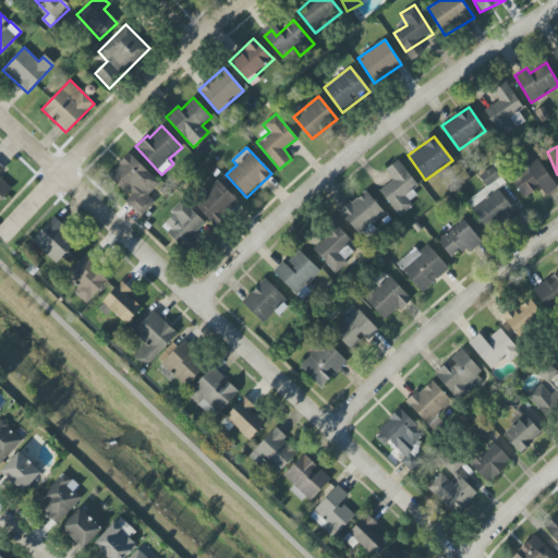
[(155,203),(148,196),(160,183),(129,153),(108,176),(130,196),(125,202),(142,217),(155,203)]
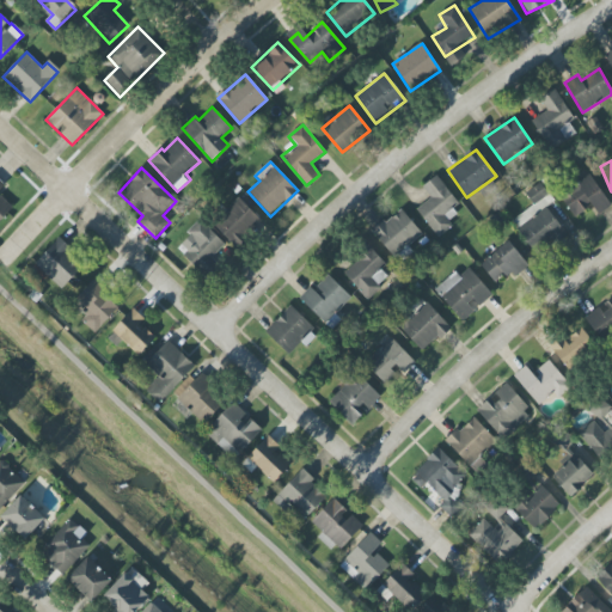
[(461,207),(436,176),(422,187),(430,199),(416,209),(439,238),(452,227),(446,219),(461,207)]
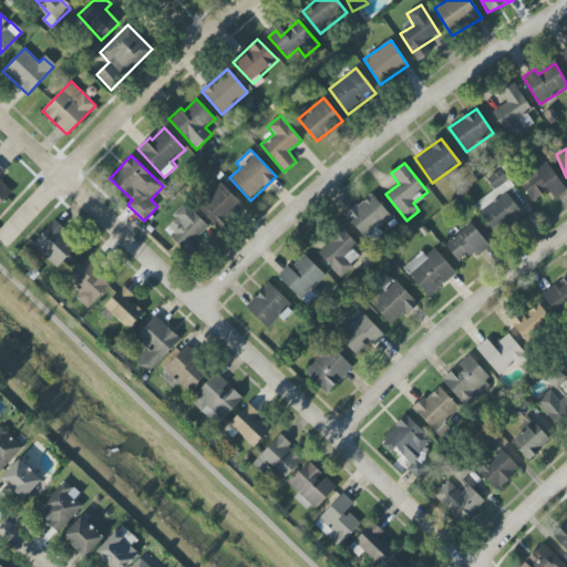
[(532,202),(548,192),(554,199),(566,192),(548,163),(519,181),(532,202)]
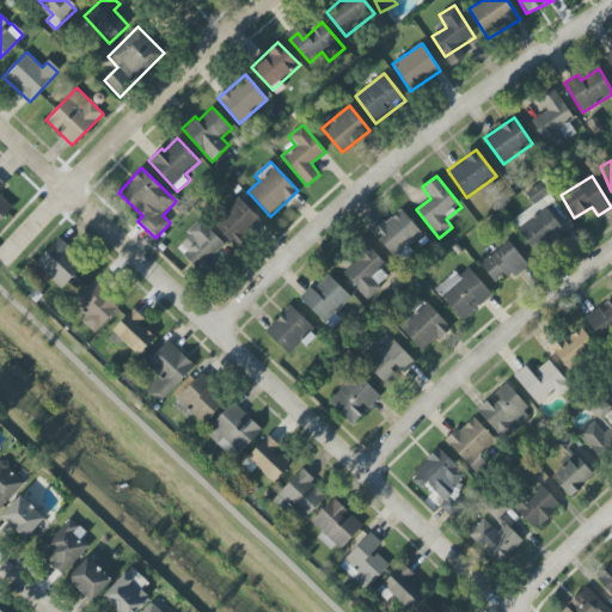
[(0,221),(13,208),(0,195),(0,193),(6,187),(0,181),(0,221)]
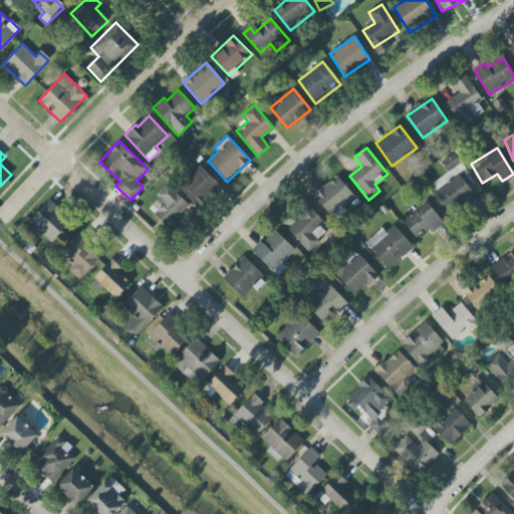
[(462,166),(454,154),(441,162),(449,174),(462,166)]
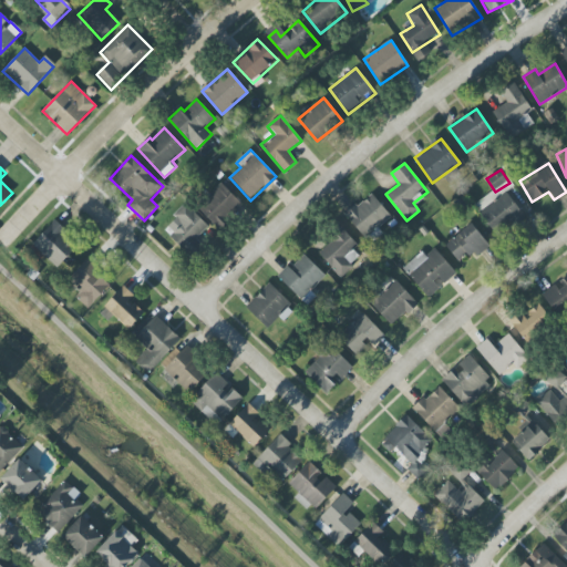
[(197,207),(217,228),(241,205),(222,184),(197,207)]
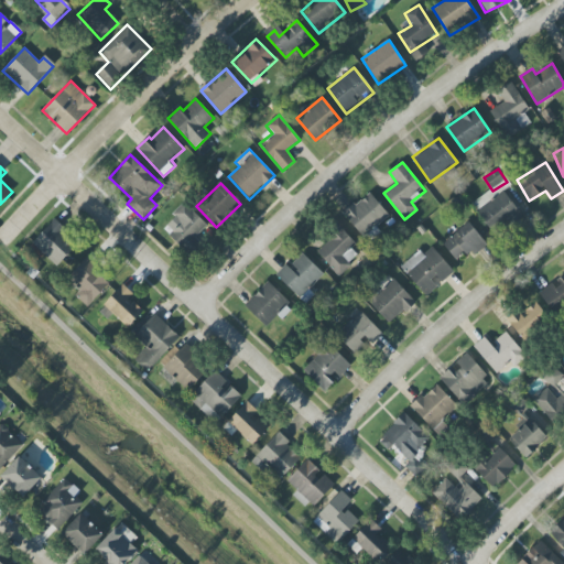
[(521,216),(503,190),(490,199),(486,195),(473,204),(495,235),(521,216)]
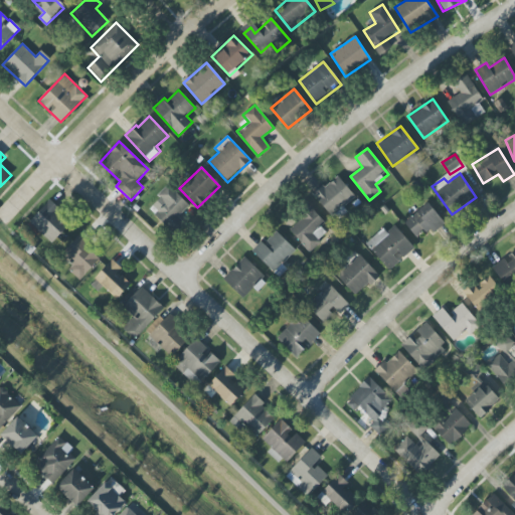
[(313,196),(333,217),(355,196),(336,175),(313,196)]
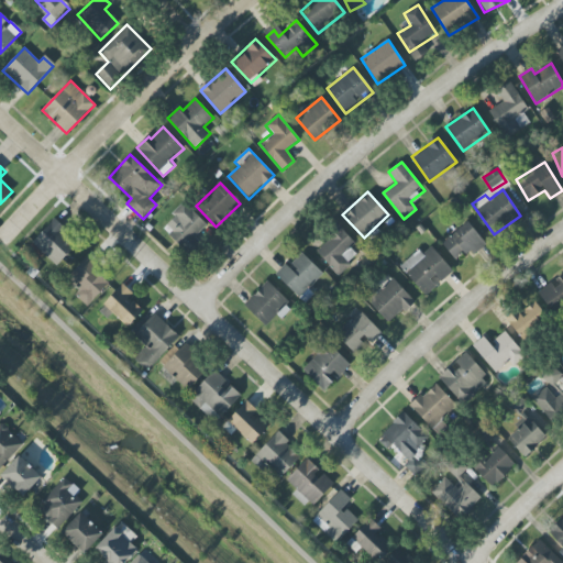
[(168,234),(185,251),(209,228),(185,201),(172,213),(181,222),(168,234)]
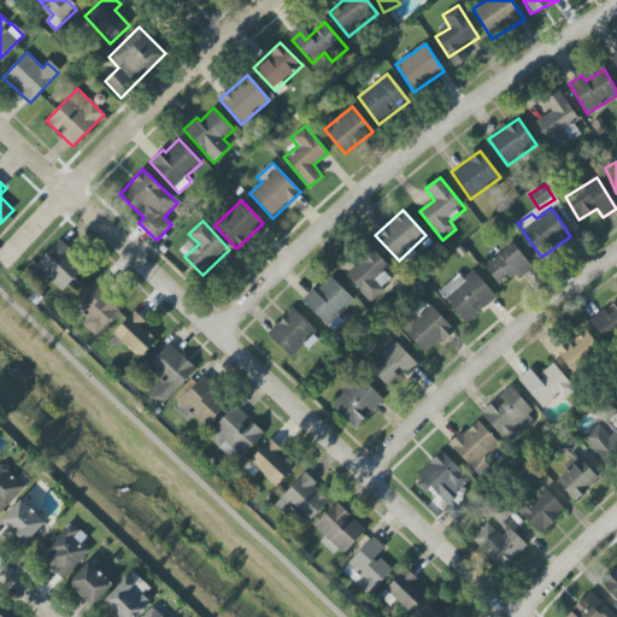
[(86,268),(59,241),(35,266),(63,292),(86,268)]
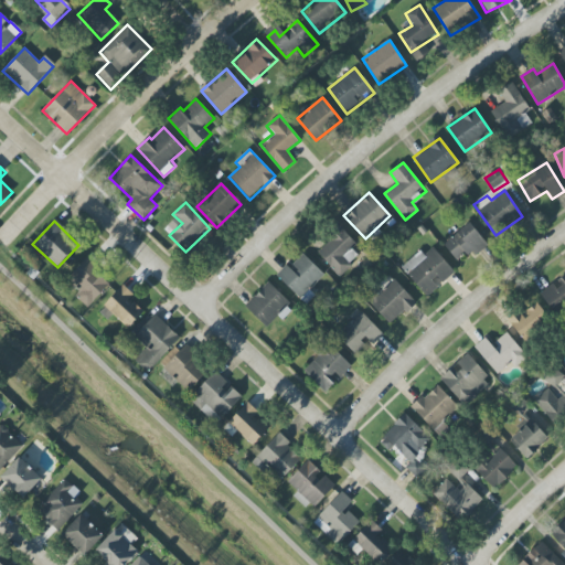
[(363,254),(334,223),(328,230),(334,236),(317,253),(339,276),(363,254)]
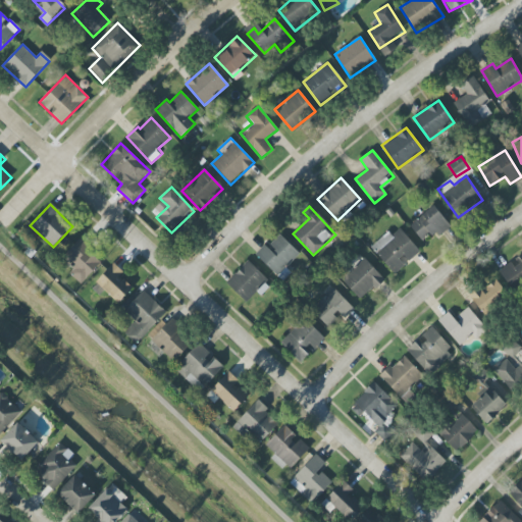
[(423,244),(450,226),(435,206),(410,223),(423,244)]
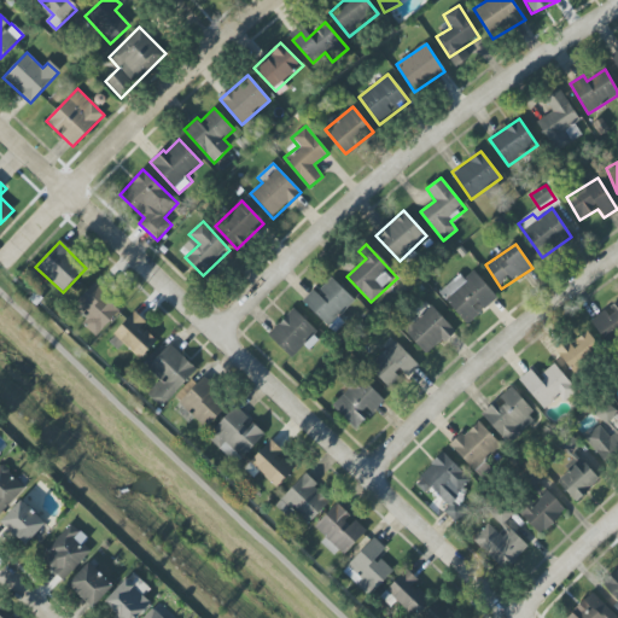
[(438,293),(468,325),(482,312),(497,297),(473,270),(464,279),(459,274),(438,293)]
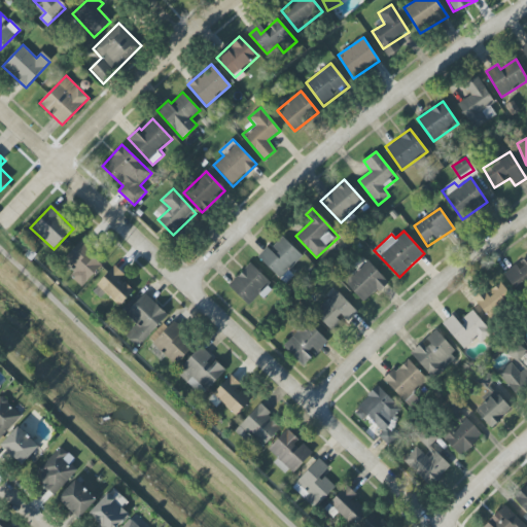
[(303,257),(282,236),(258,257),(279,279),(303,257)]
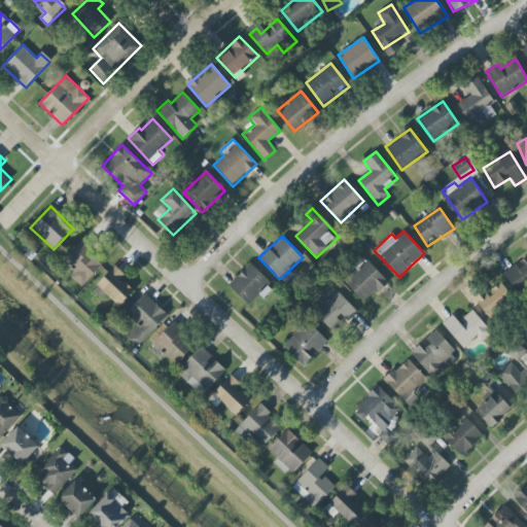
[(89,253),(93,249),(82,239),(64,258),(75,270),(69,275),(81,287),(102,266),(89,253)]
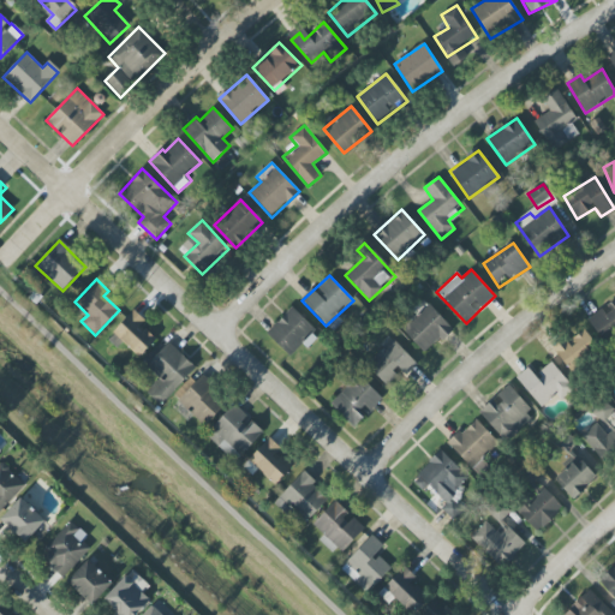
[(614,298),(587,320),(604,341),(614,333),(614,298)]
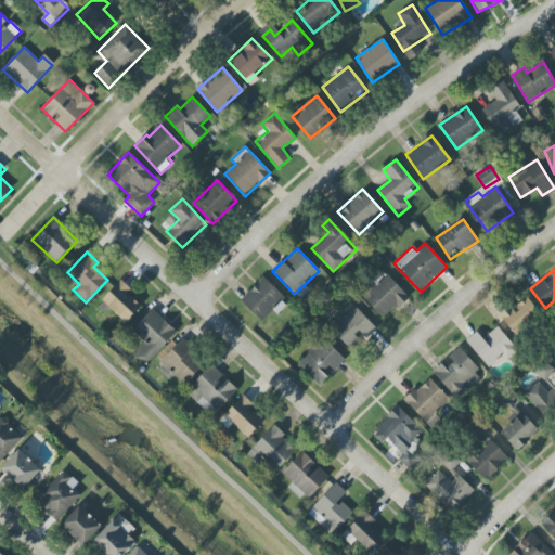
[(384,320),(409,297),(387,274),(363,298),(384,320)]
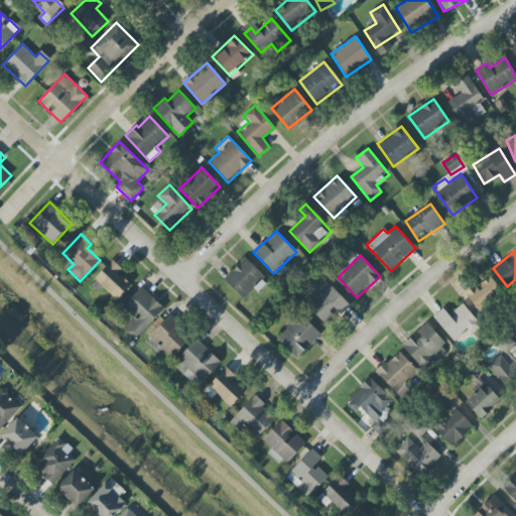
[(254,288),(258,292),(268,281),(244,259),(224,280),(244,298),(254,288)]
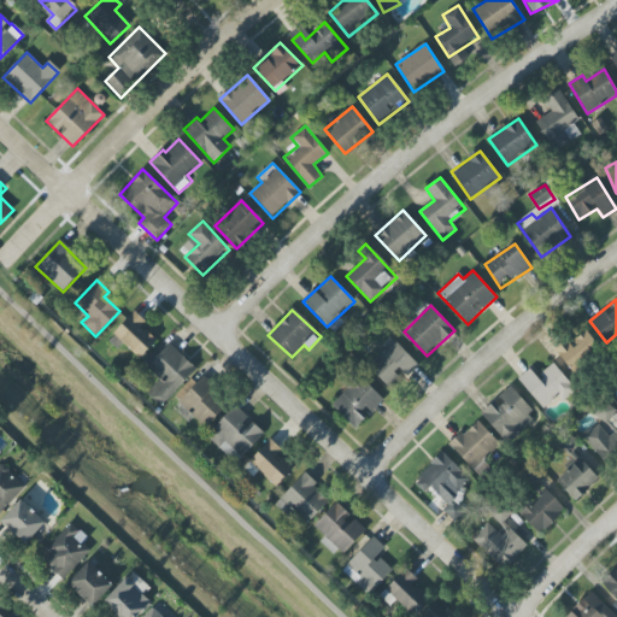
[(107,340),(117,350),(123,344),(140,359),(158,341),(144,328),(147,324),(135,312),(107,340)]
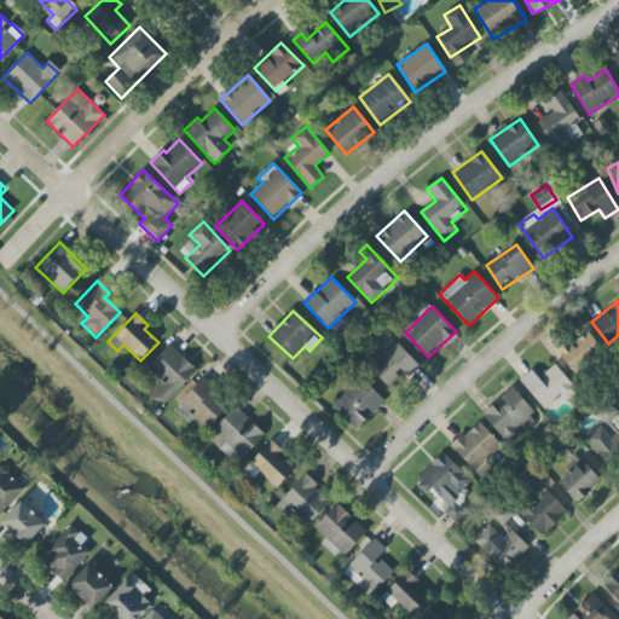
[(602,350),(585,329),(557,352),(574,372),(602,350)]
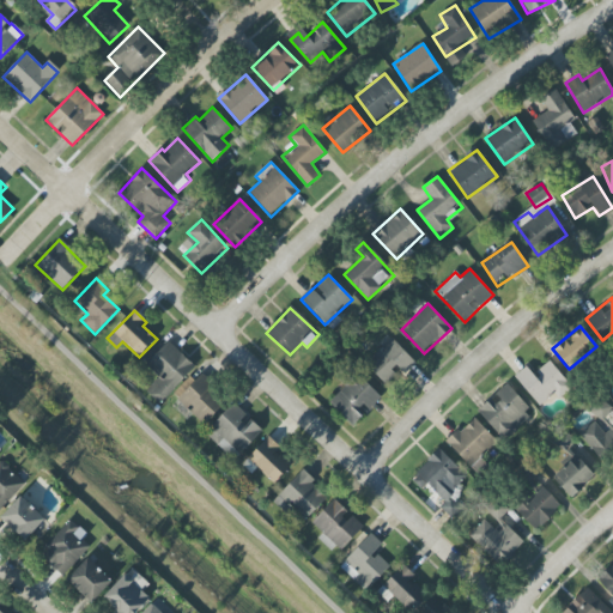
[(417,364),(392,339),(365,364),(383,383),(399,369),(405,375),(417,364)]
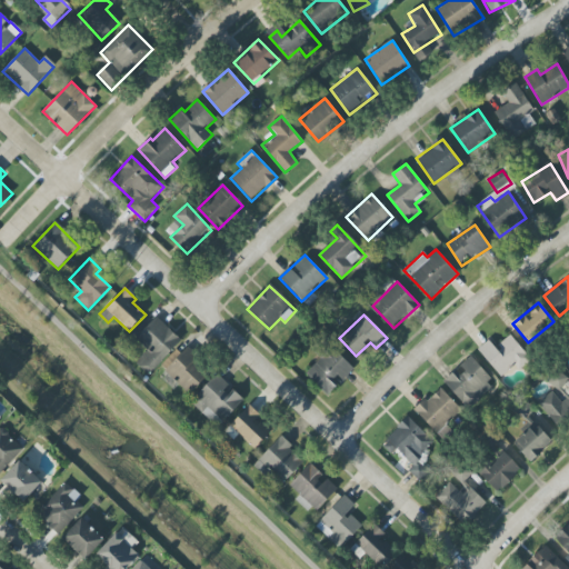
[(136,362),(149,376),(181,340),(157,317),(136,339),(148,350),(136,362)]
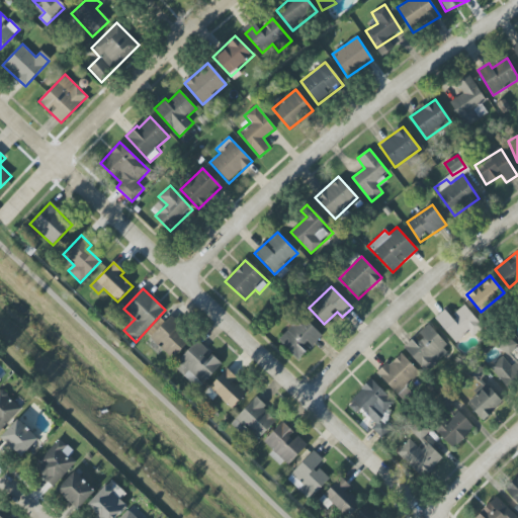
[(456,343),(468,333),(472,337),(484,328),(464,306),(451,317),(445,310),(435,318),(456,343)]
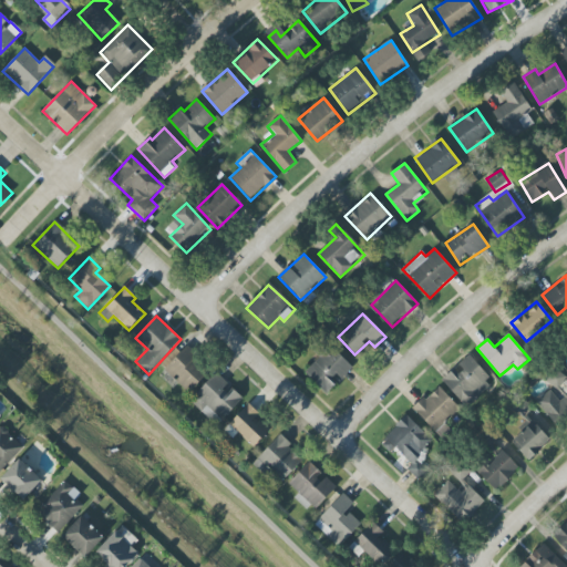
[(319,358),(305,373),(327,394),(339,382),(352,368),(325,341),(315,352),(319,358)]
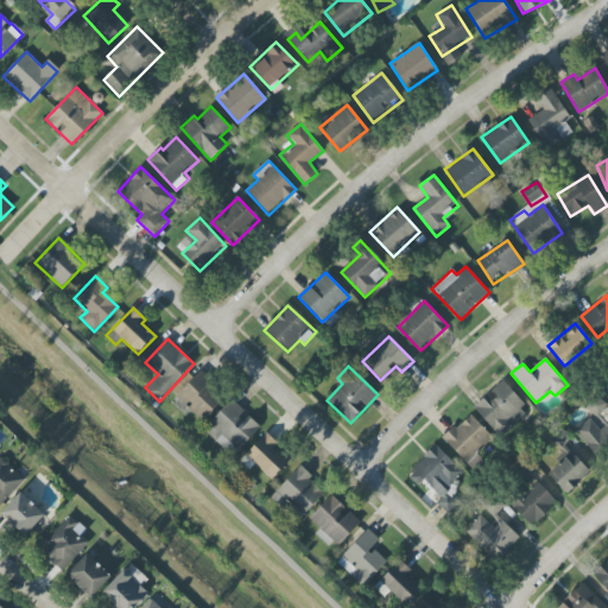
[(203,422),(225,398),(197,373),(176,397),(203,422)]
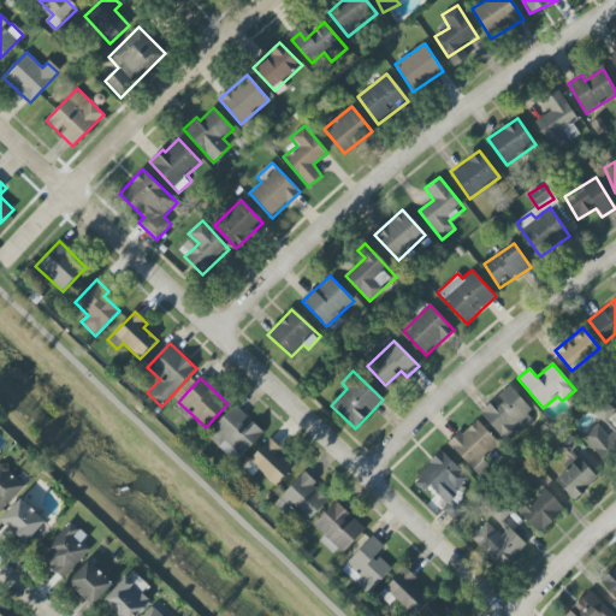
[(537,416),(509,386),(479,413),(508,444),(537,416)]
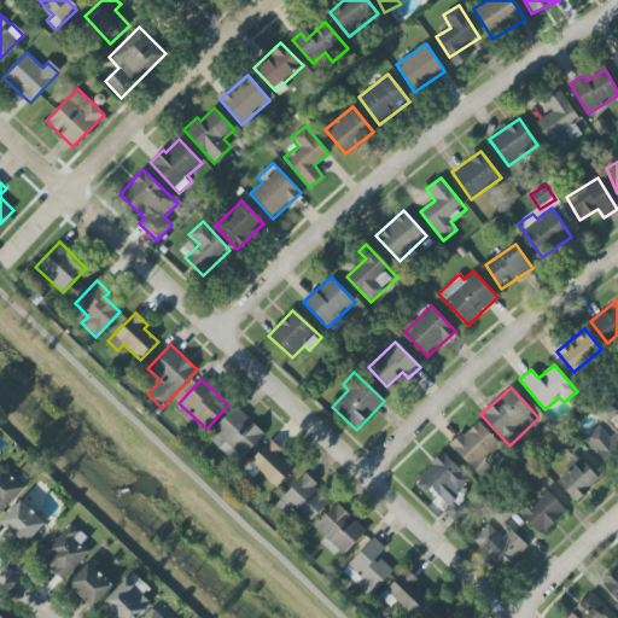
[(617,413),(605,401),(592,413),(601,424),(584,439),(606,464),(617,452),(617,431),(608,420),(617,413)]
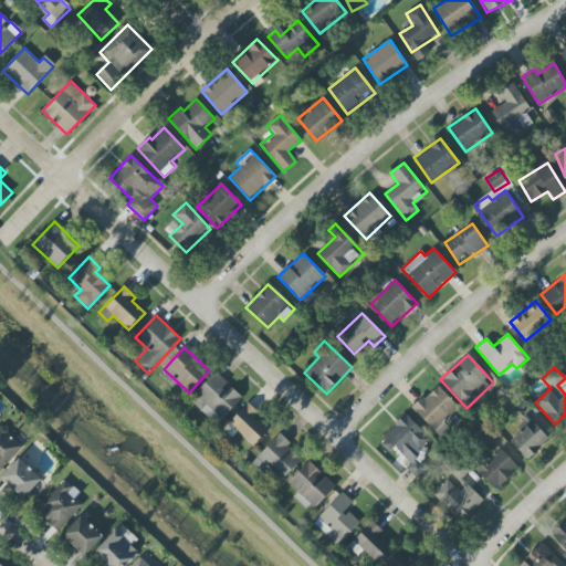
[(230,385),(216,371),(189,400),(217,426),(242,398),(229,385),(230,385)]
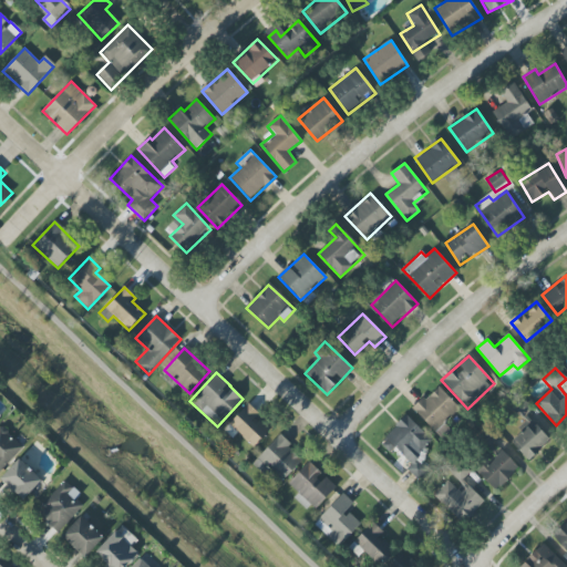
[(435,432),(460,410),(439,385),(413,409),(435,432)]
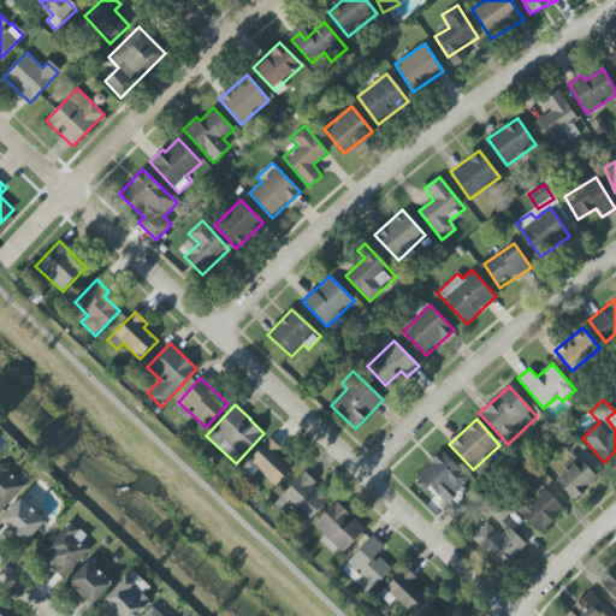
[(243,467),(252,475),(258,469),(276,486),(294,468),(278,454),(282,449),(271,439),(243,467)]
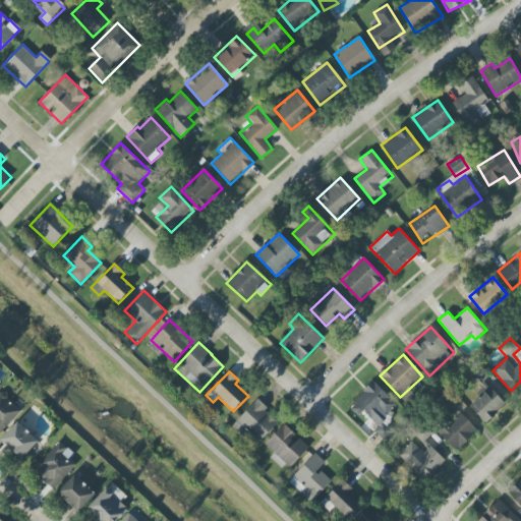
[(358,416),(362,412),(383,430),(388,424),(386,422),(391,417),(388,414),(397,404),(372,382),(349,408),(358,416)]
